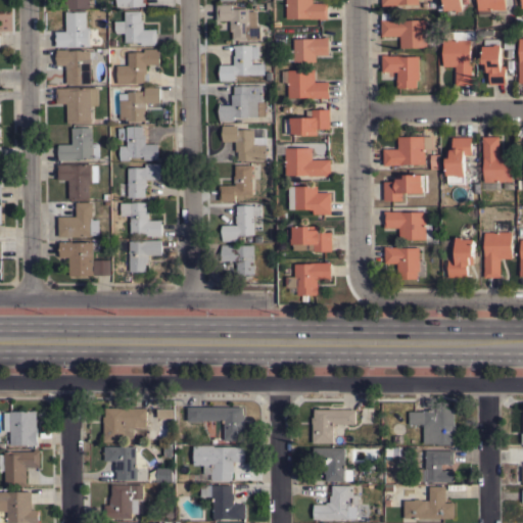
[(89,0),(90,7),(65,8),(65,0),(89,0)]
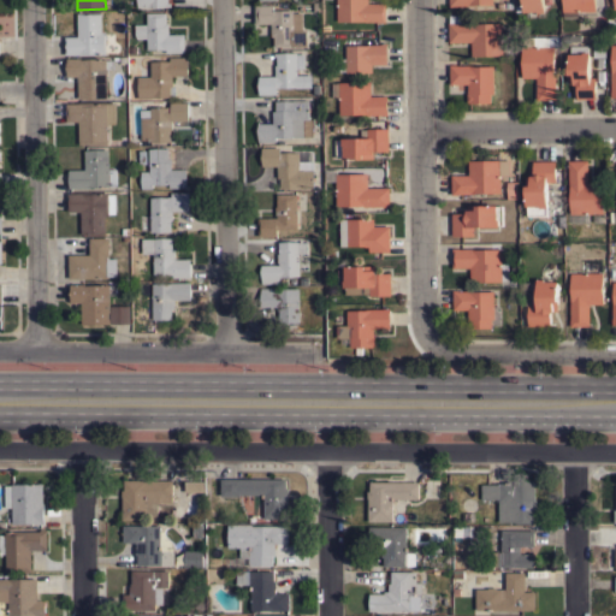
[(337,0),(368,0),(368,3),(385,3),(386,22),(378,22),(378,21),(365,21),(337,21),(337,0)]
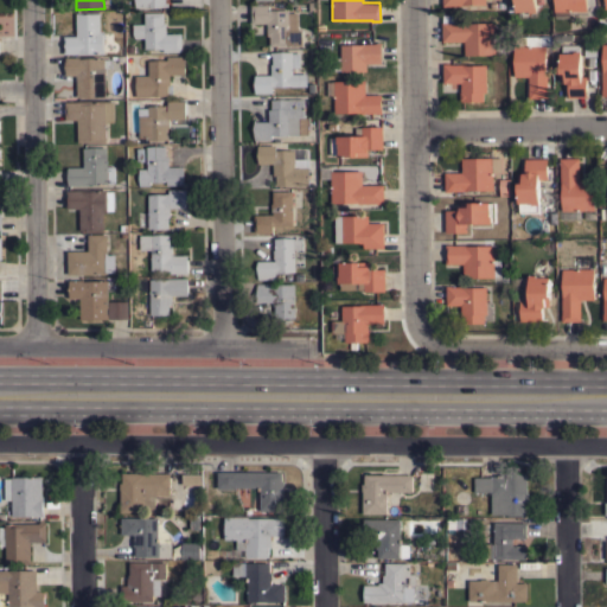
[(515,0),(536,0),(537,12),(529,13),(529,11),(516,12),(515,0)]
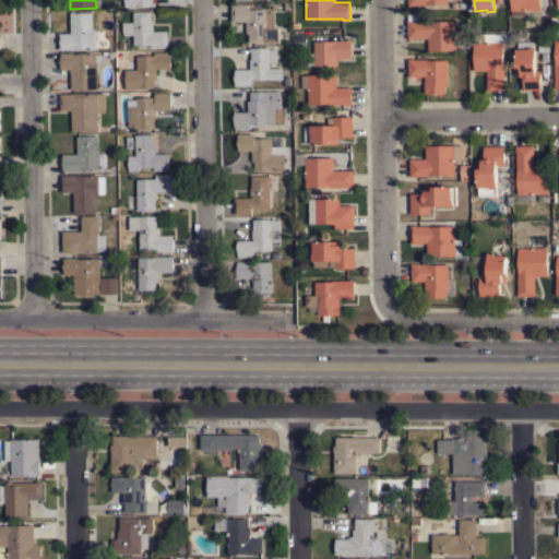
[(511,16),(511,11),(510,11),(510,0),(539,0),(539,11),(524,11),(524,15),(511,16)]
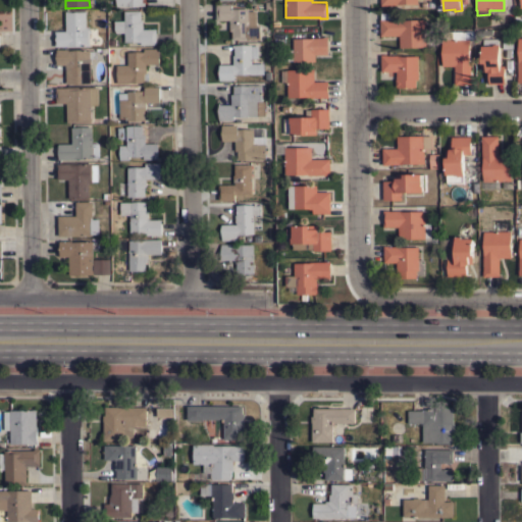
[(216,19),(216,4),(231,3),(231,8),(248,8),(248,10),(255,10),(256,25),(259,25),(260,38),(232,39),(232,36),(231,36),(231,30),(230,30),(229,19),(216,19)]
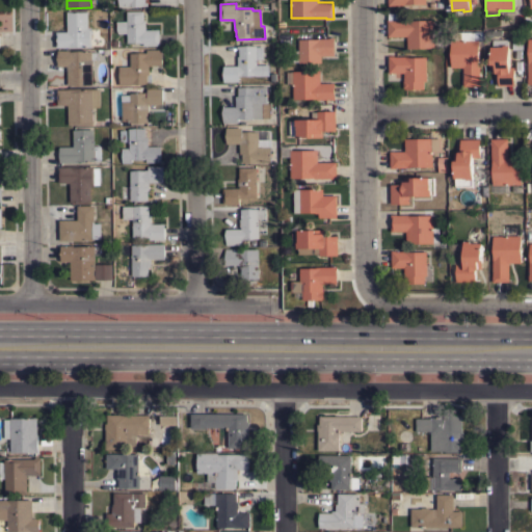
[(67,10),(87,10),(87,27),(90,26),(90,29),(98,29),(98,38),(91,38),(91,46),(56,47),(56,31),(67,31),(67,10)]
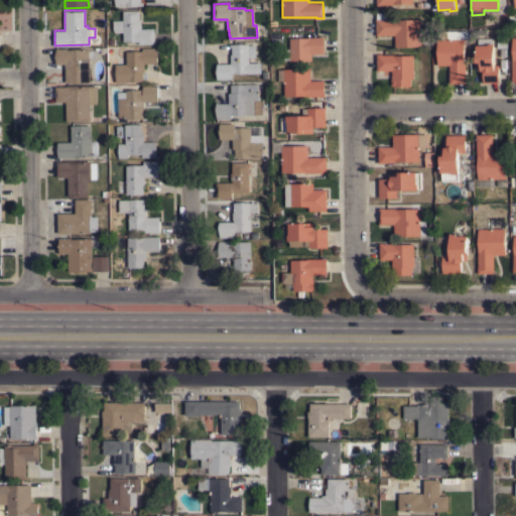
[(123,10),(139,10),(139,18),(141,18),(141,28),(154,28),(154,43),(139,43),(139,41),(136,41),(136,40),(123,40),(123,10)]
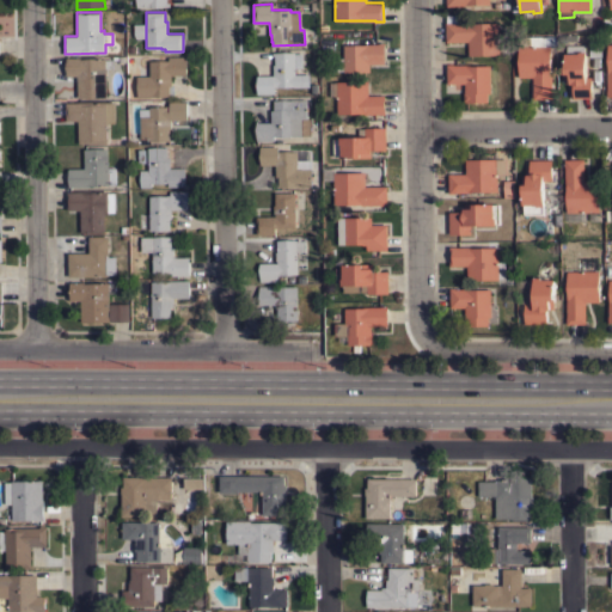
[(461,22),(470,22),(470,23),(499,22),(500,53),(469,54),(469,41),(446,42),(446,22),(447,22),(447,13),(461,13),(461,22)]
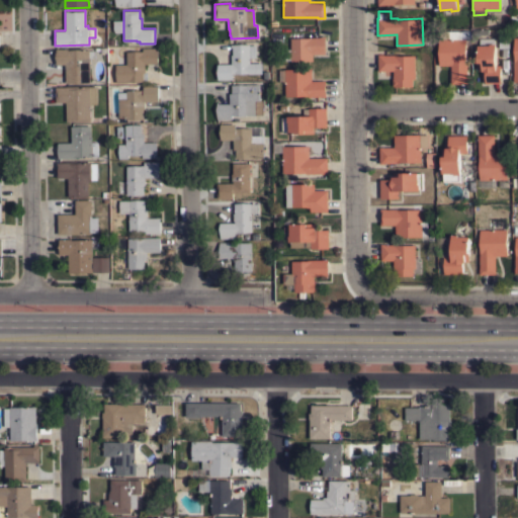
[(439,38),(439,30),(461,30),(461,38),(465,38),(466,62),(466,77),(467,77),(467,83),(451,83),(451,65),(439,65),(439,38)]
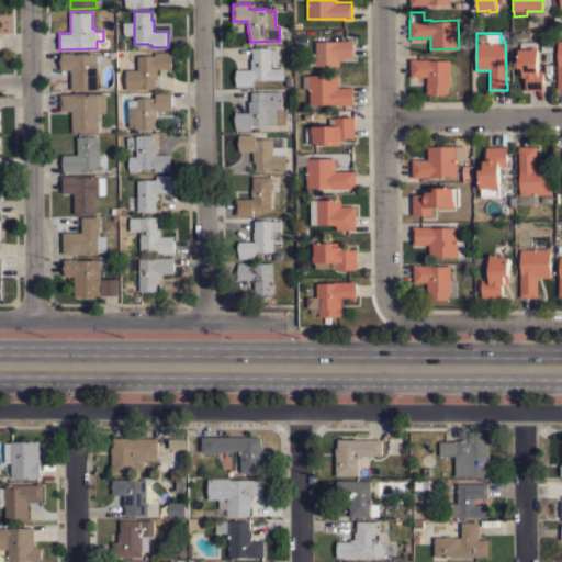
[(552,52),(541,52),(541,35),(552,35),(552,52)]
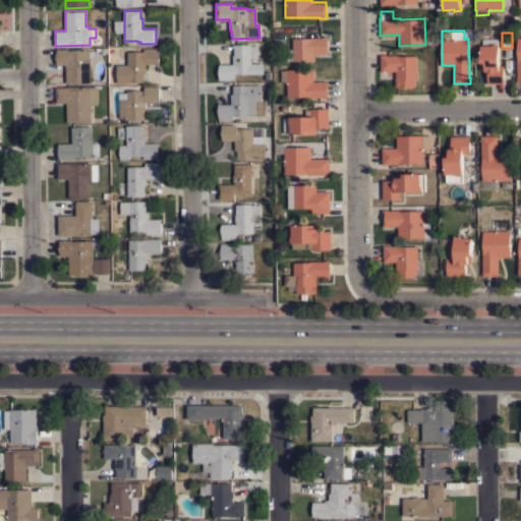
[(287,49),(292,49),(292,38),(313,38),(313,37),(323,37),(323,36),(327,36),(327,42),(328,42),(328,48),(328,54),(314,54),(314,61),(292,61),(292,60),(287,60),(287,49)]
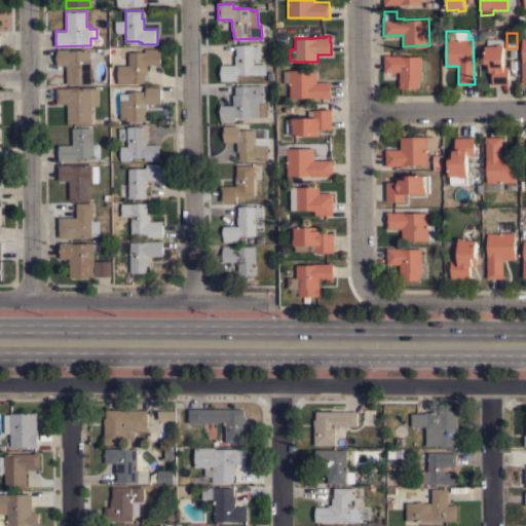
[(492,83),(492,71),(486,71),(486,45),(487,45),(487,38),(502,38),(502,43),(503,43),(503,66),(509,66),(509,83),(492,83)]
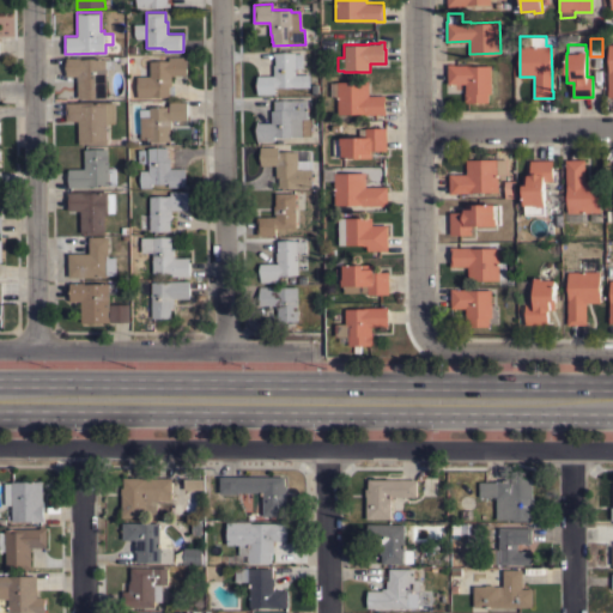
[(258,93),(258,89),(256,89),(256,80),(258,80),(258,76),(273,74),(273,64),(275,64),(275,55),(273,55),(273,52),(295,52),(296,53),(303,53),(303,67),(296,67),(296,74),(310,73),(310,86),(295,86),(279,86),(279,87),(275,87),(275,93),(258,93)]
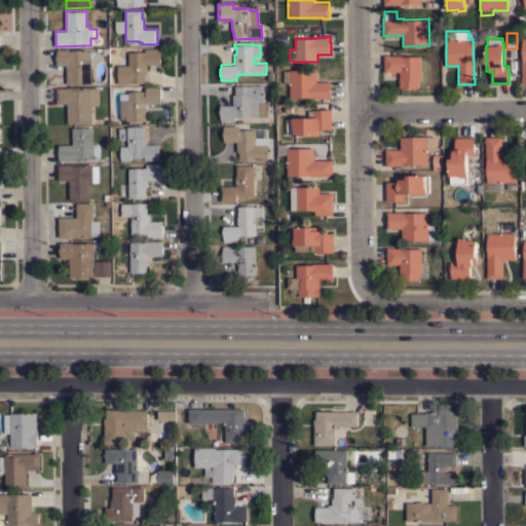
[(118,65),(128,65),(128,51),(129,51),(129,46),(136,46),(136,51),(145,51),(145,48),(160,48),(160,65),(159,65),(159,64),(147,64),(148,73),(145,73),(145,82),(129,82),(129,83),(118,83),(118,65)]
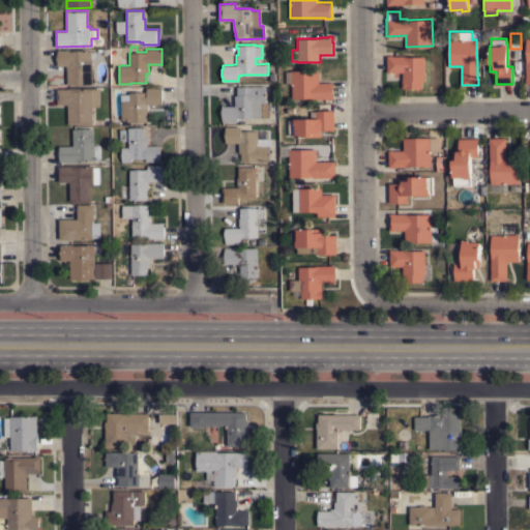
[(67,65),(58,65),(58,50),(69,50),(69,51),(91,50),(91,51),(97,51),(97,59),(91,59),(92,84),(67,84),(67,65)]
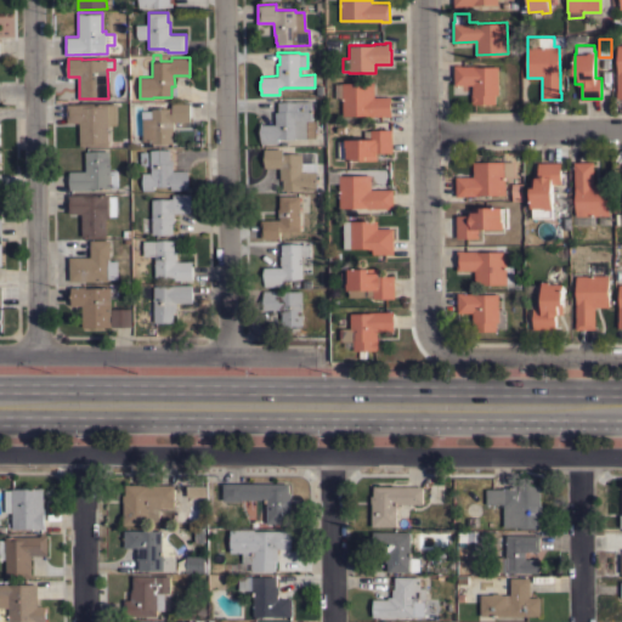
[(461,66),(475,64),(475,66),(498,66),(498,94),(496,94),(496,103),(473,103),(473,102),(471,102),(471,94),(473,94),(473,84),(454,84),(454,64),(461,64),(461,66)]
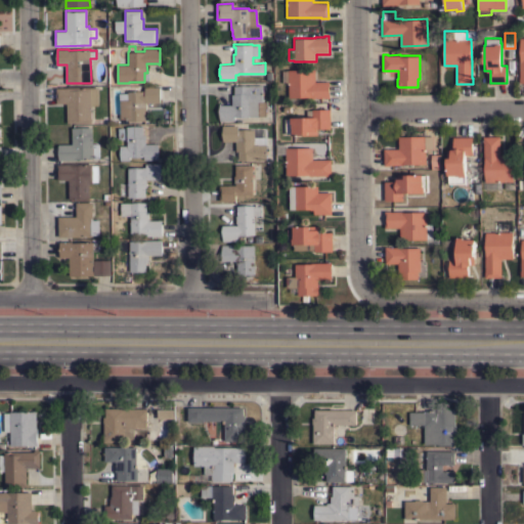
[(288,82),(286,82),(286,71),(288,71),(288,70),(314,69),(315,81),(329,81),(330,97),(323,98),(323,97),(311,97),(311,96),(289,97),(288,82)]
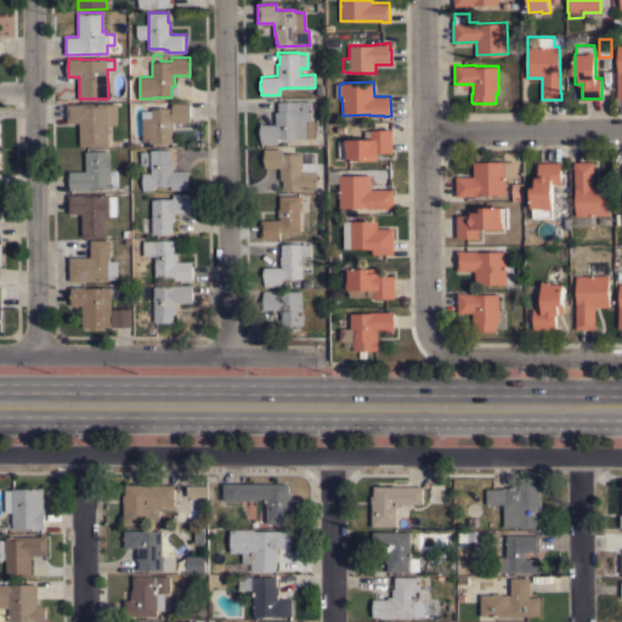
[(278,137),(278,142),(261,143),(260,123),(263,123),(263,124),(276,124),(276,111),(278,111),(278,101),(297,101),(297,100),(312,100),(312,120),(306,120),(307,137),(278,137)]
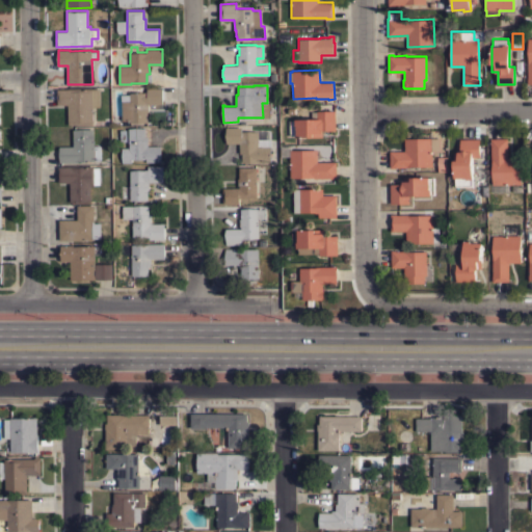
[(122,101),(121,101),(121,95),(130,94),(130,92),(144,92),(144,91),(148,91),(147,87),(162,87),(162,104),(149,104),(149,111),(148,111),(148,122),(130,122),(130,121),(128,121),(122,121),(122,101)]
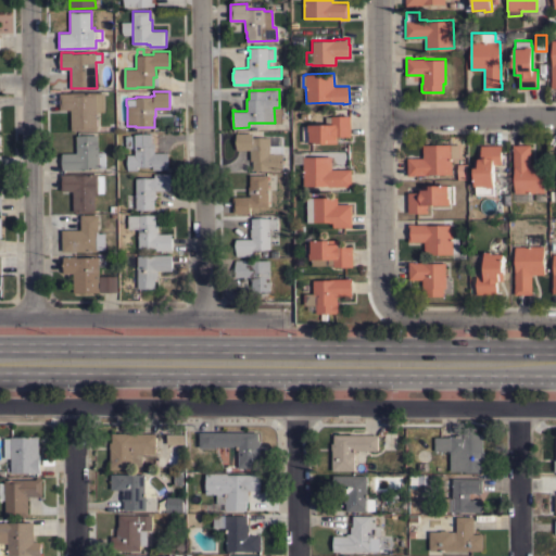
[(103,92),(104,112),(97,112),(97,129),(71,129),(71,109),(60,109),(60,92),(103,92)]
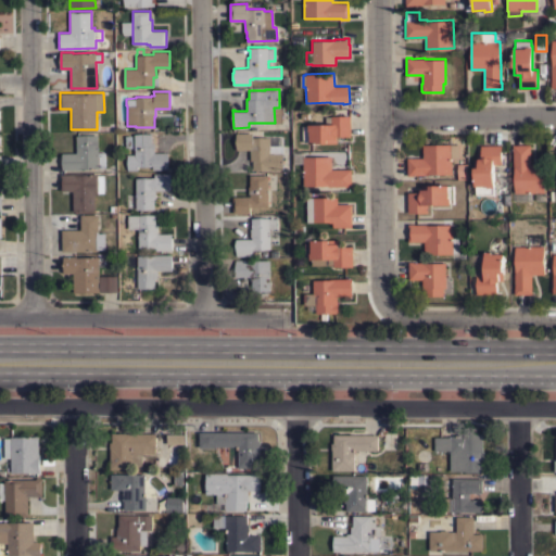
[(351,136),(338,137),(339,138),(337,138),(337,142),(310,142),(310,141),(303,141),(302,126),(307,126),(307,124),(326,123),(326,116),(350,115),(351,136)]
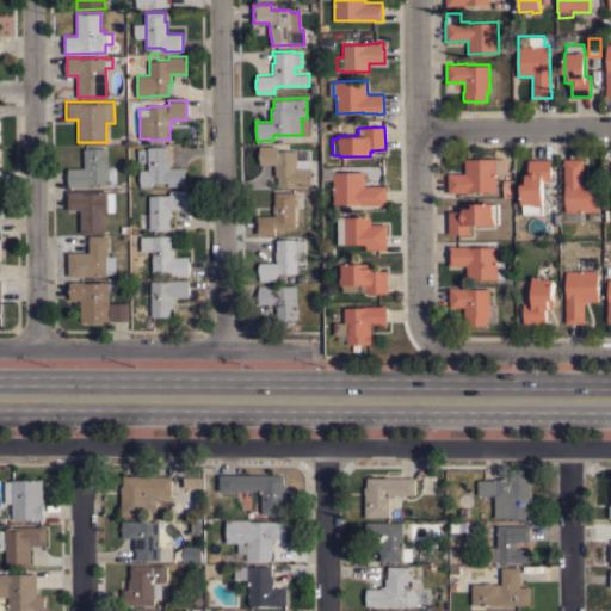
[(277,146),(277,150),(296,150),(296,159),(309,159),(310,186),(296,186),(278,186),(278,176),(276,176),(275,164),(260,165),(260,146),(277,146)]
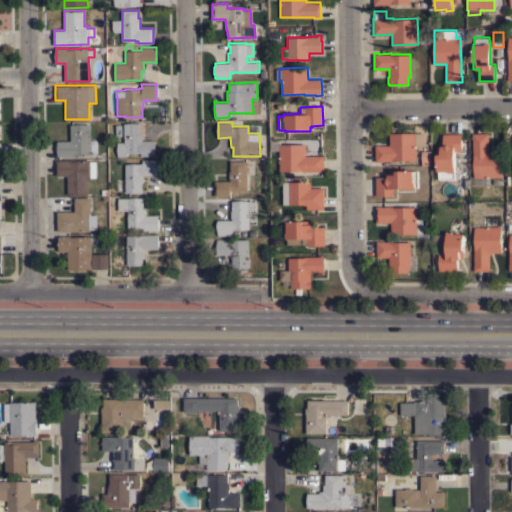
[(123,123),(139,123),(139,131),(142,131),(142,140),(154,140),(155,155),(140,156),(140,152),(126,153),(126,156),(117,156),(117,142),(124,142),(123,123)]
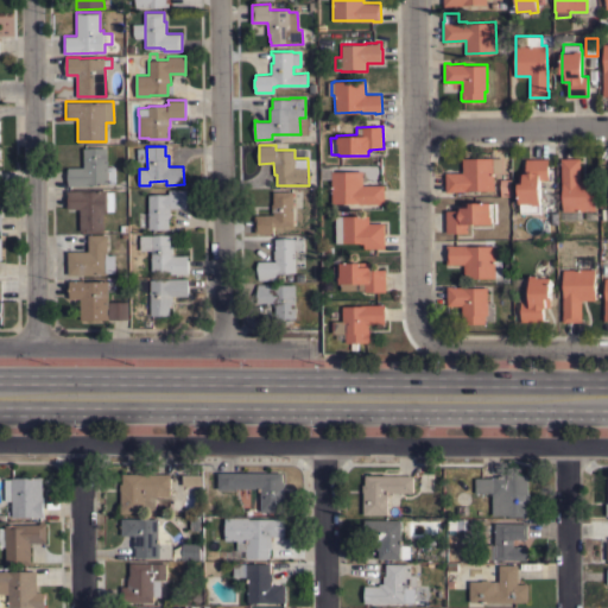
[(83,147),(107,147),(107,166),(114,166),(114,183),(107,183),(88,184),(88,185),(68,185),(68,168),(83,166),(83,147)]
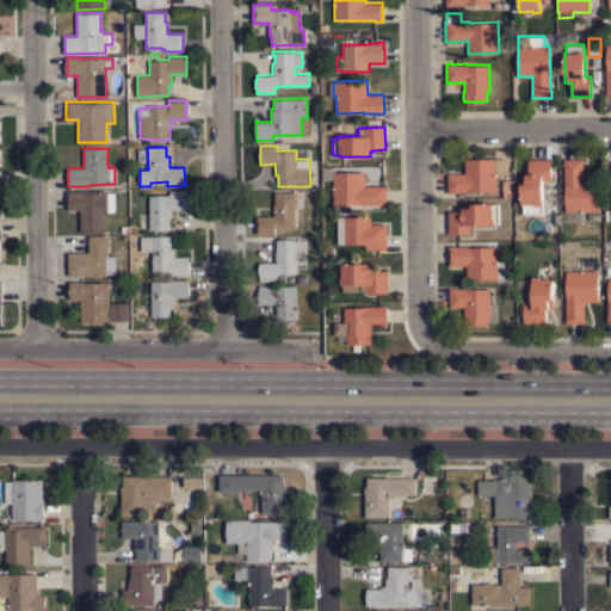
[(495,161),(504,161),(504,172),(495,173),(497,190),(469,191),(455,192),(448,192),(448,173),(464,173),(464,159),(495,159),(495,161)]
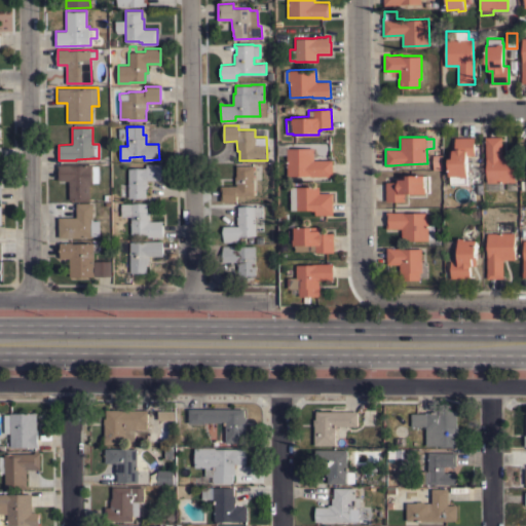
[(474,137),(475,154),(466,154),(467,177),(466,177),(466,183),(450,184),(450,176),(449,176),(449,150),(455,150),(455,137),(474,137)]
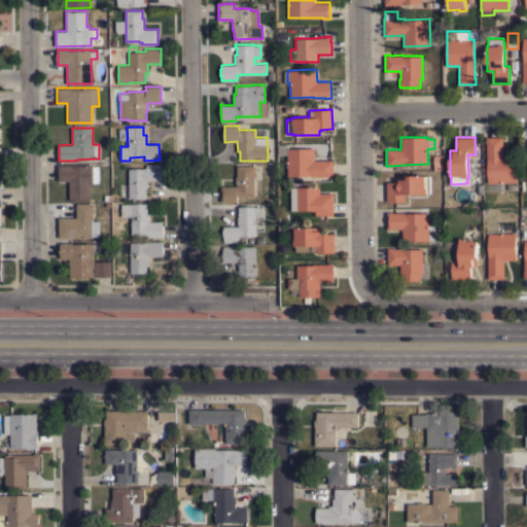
[(502,155),(516,155),(516,182),(488,182),(488,159),(487,159),(487,143),(486,143),(486,137),(502,137),(502,155)]
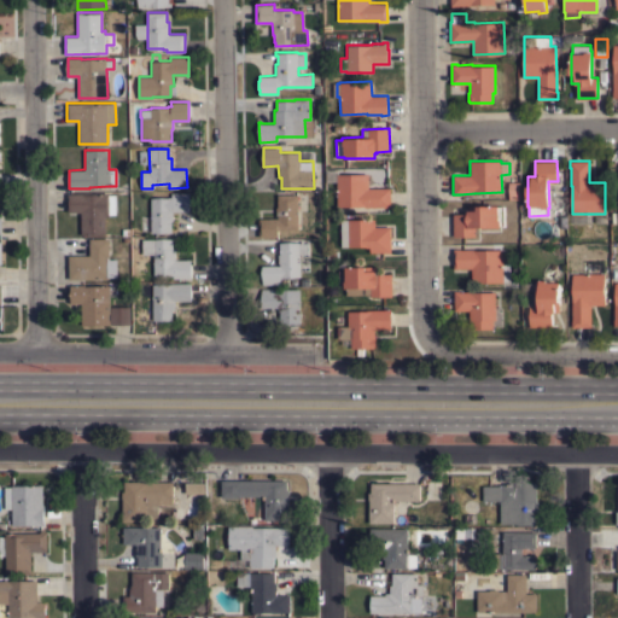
[(337,181),(333,181),(333,175),(337,175),(337,174),(368,173),(368,187),(390,187),(390,207),(383,208),(383,207),(365,207),(365,205),(337,207),(337,181)]
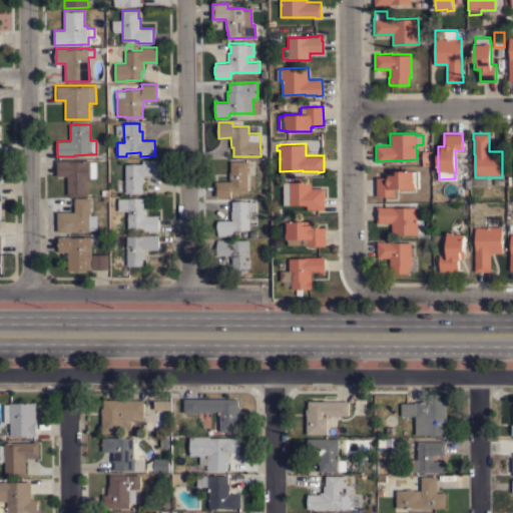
[(124,164),(139,163),(142,163),(142,159),(156,159),(157,175),(143,175),(143,182),(142,182),(142,192),(125,192),(124,164)]
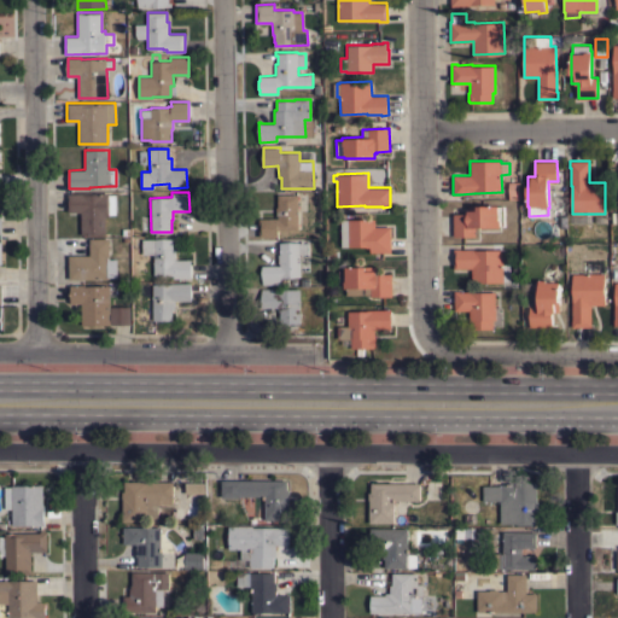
[(116,214),(109,214),(109,216),(105,216),(105,234),(81,234),(81,211),(68,211),(68,193),(108,193),(108,194),(115,194),(116,214)]
